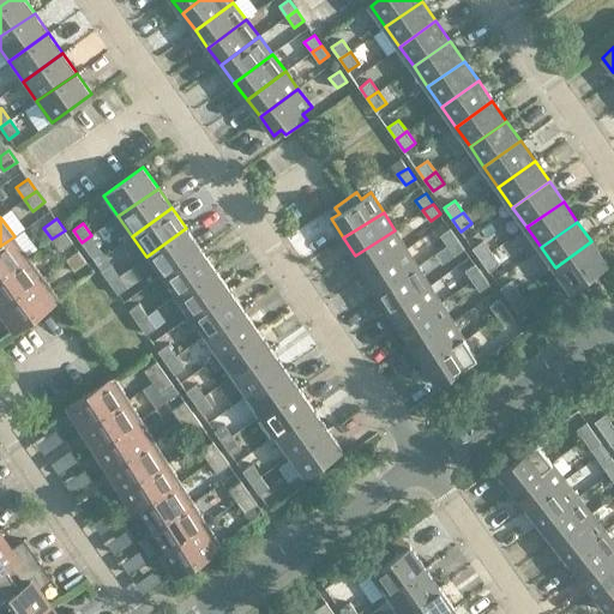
[(200,248),(186,228),(146,257),(160,276),(200,248)]
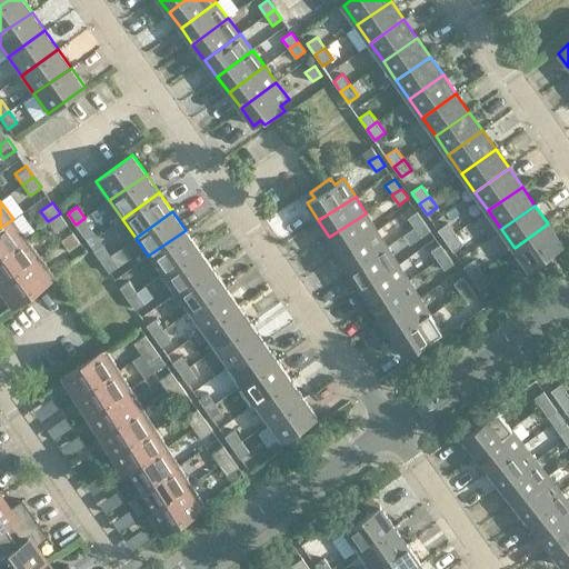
[(423,221),(417,211),(408,218),(415,228),(423,221)]
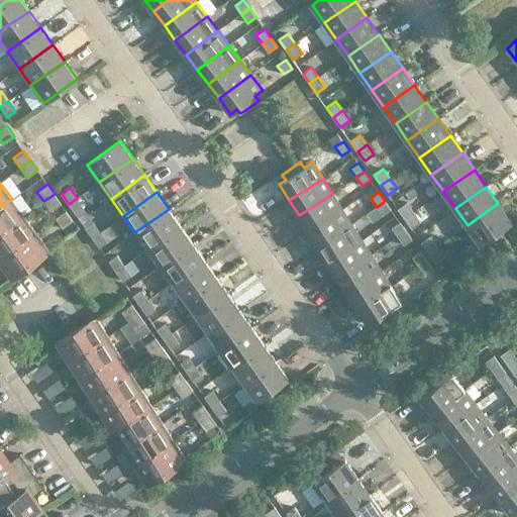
[(62,204),(55,194),(43,201),(50,211),(62,204)]
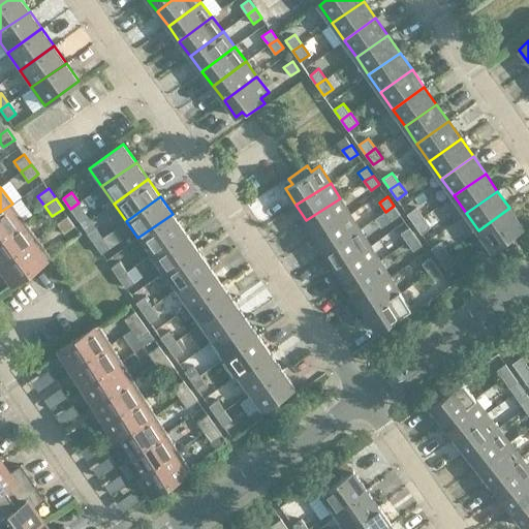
[(350,214),(340,198),(306,220),(315,236),(350,214)]
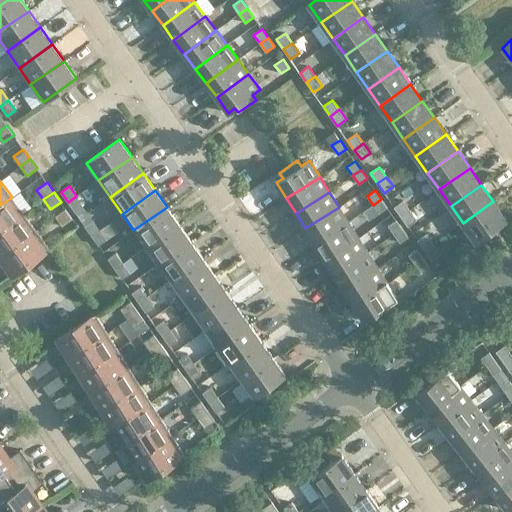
[(83,206),(76,196),(68,202),(75,212),(83,206)]
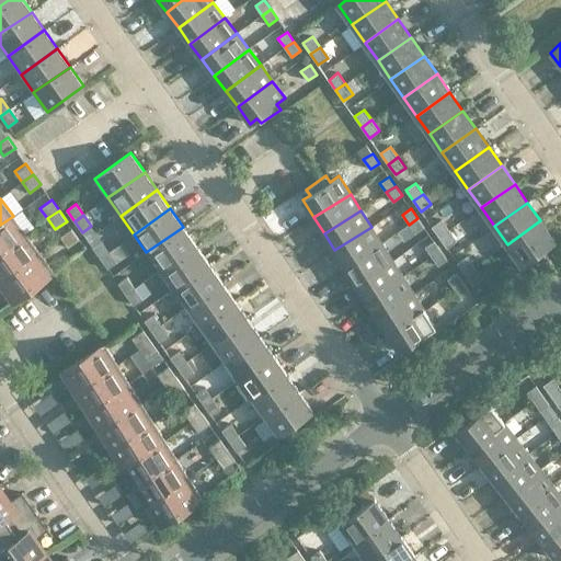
[(0,252),(26,233),(13,216),(0,225),(0,252)]
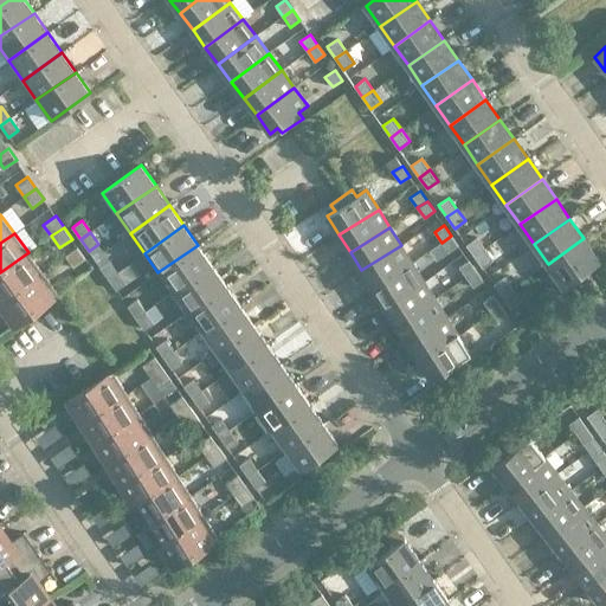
[(459,246),(451,236),(442,243),(449,252),(459,246)]
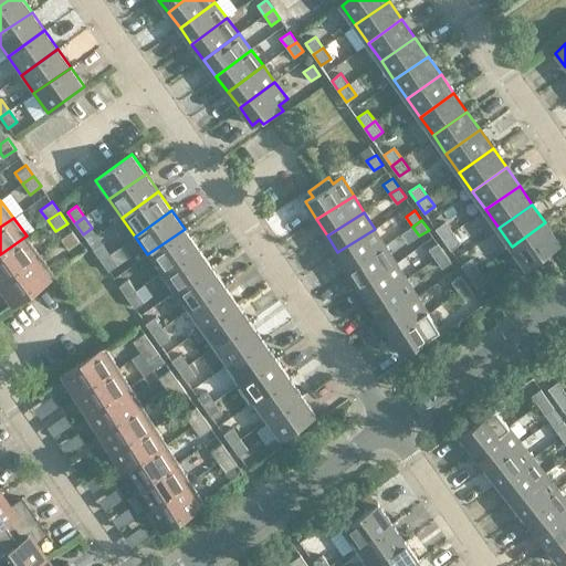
[(446,221),(436,229),(443,239),(453,232),(446,221)]
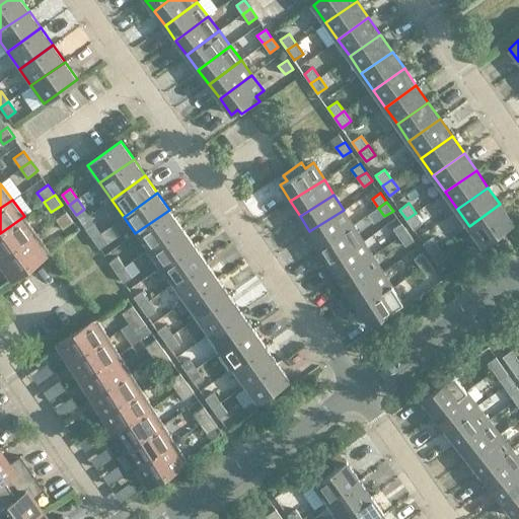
[(512,222),(500,204),(469,226),(482,243),(512,222)]
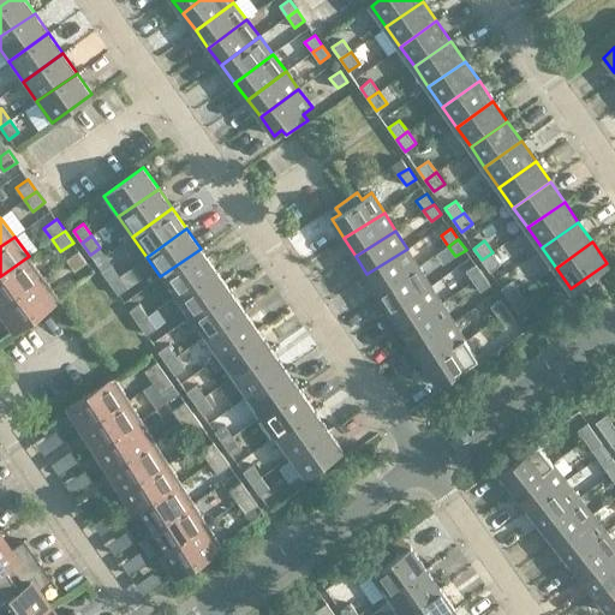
[(214,269),(201,249),(160,276),(174,297),(214,269)]
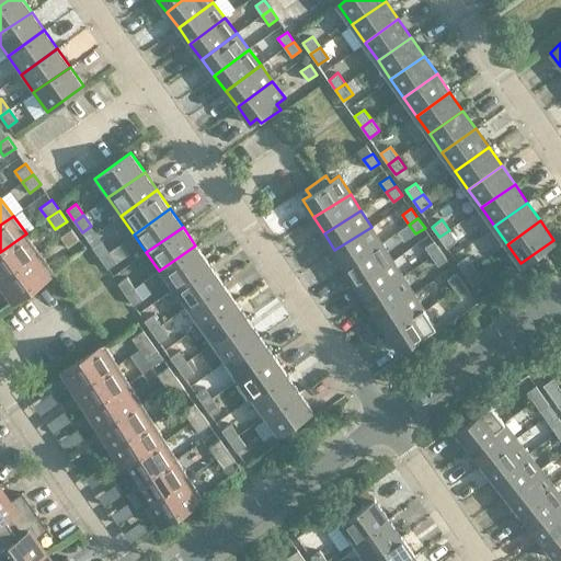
[(382,243),(371,227),(334,250),(345,266),(382,243)]
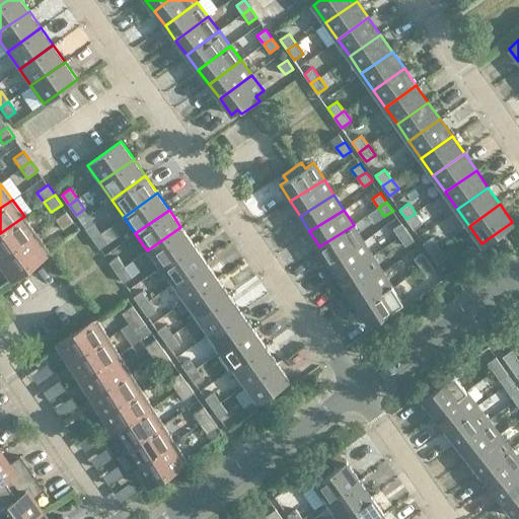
[(73,221),(66,212),(56,219),(63,229),(73,221)]
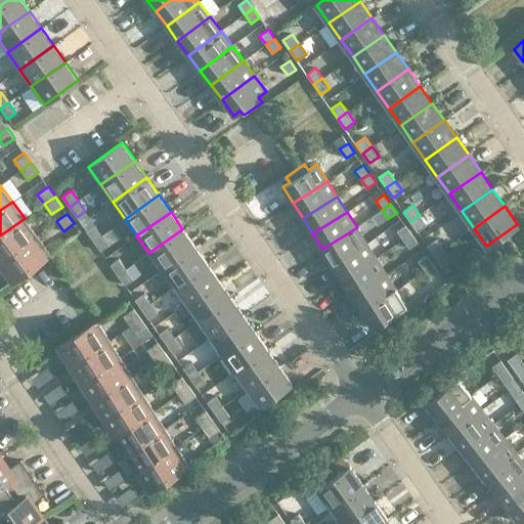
[(427,225),(420,215),(410,221),(418,231),(427,225)]
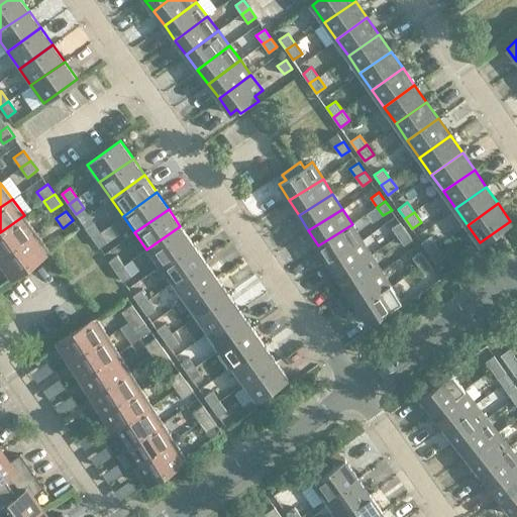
[(0,257),(36,232),(24,215),(0,232),(0,257)]
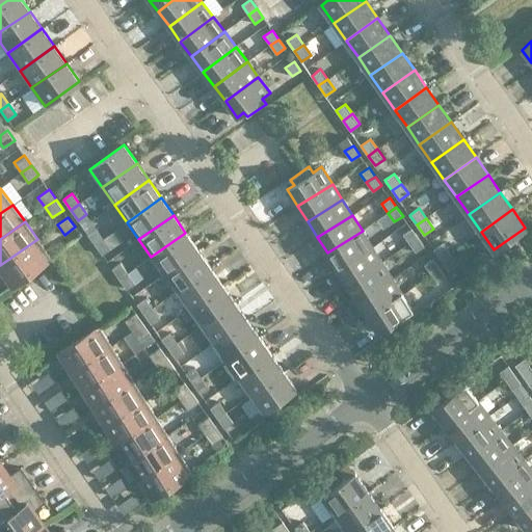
[(97,228),(87,234),(95,244),(104,238),(97,228)]
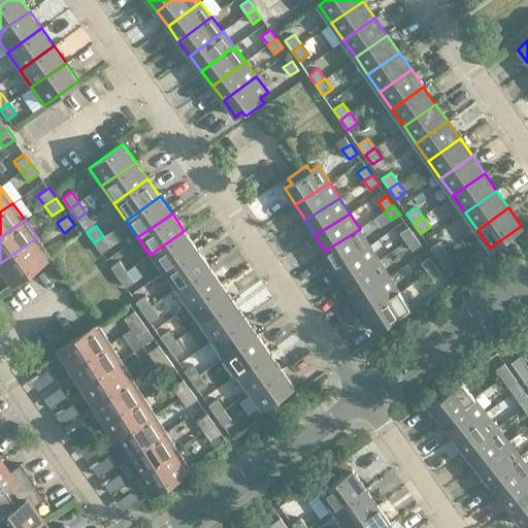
[(415,235),(408,227),(400,232),(406,241),(415,235)]
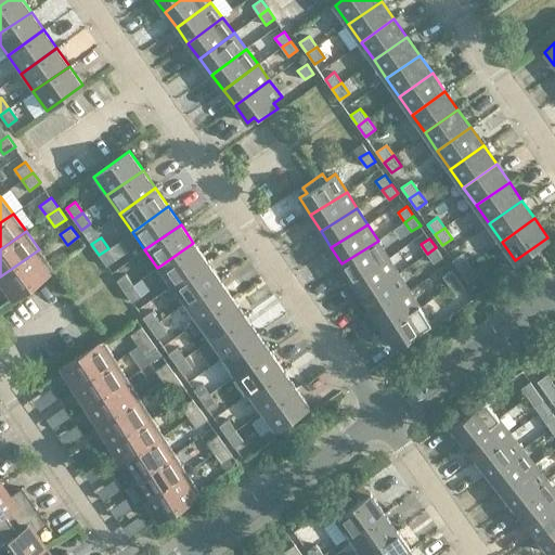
[(388,257),(378,241),(341,263),(352,281),(388,257)]
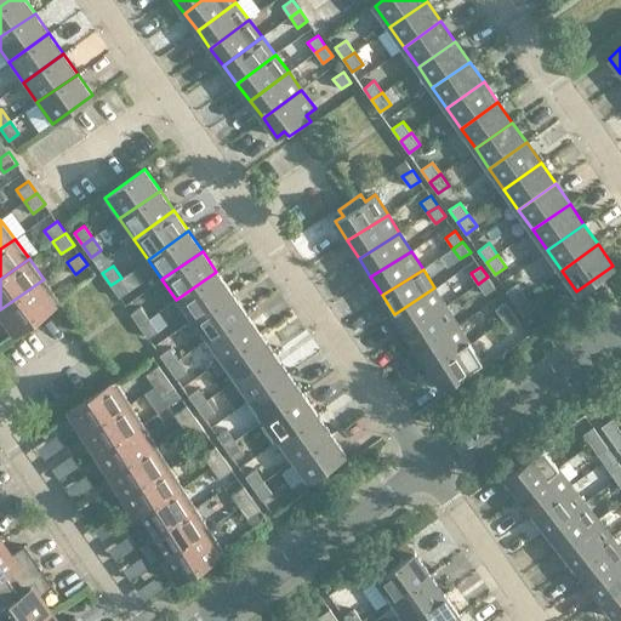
[(231,291),(216,272),(176,300),(191,320),(231,291)]
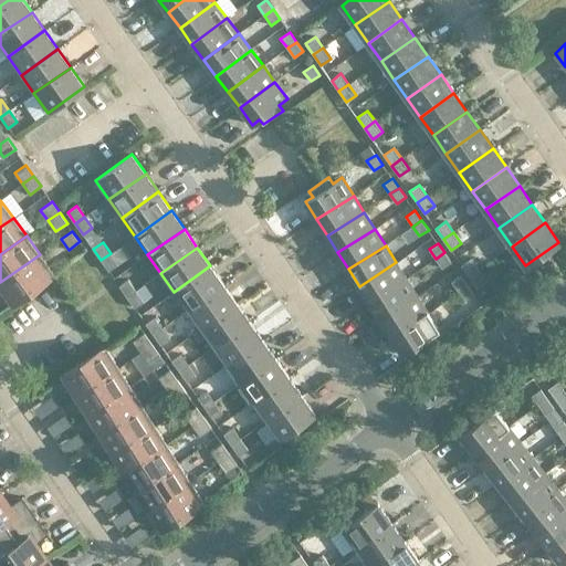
[(451,262),(444,252),(436,259),(442,269),(451,262)]
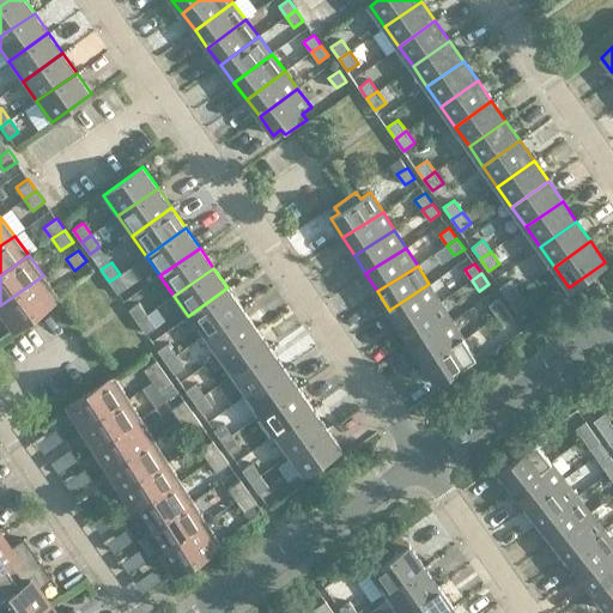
[(128,286),(120,274),(109,281),(117,293),(128,286)]
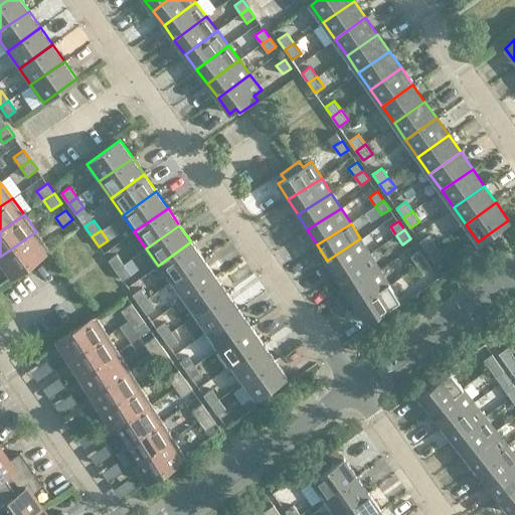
[(48,248),(36,231),(0,256),(0,259),(12,276),(48,248)]
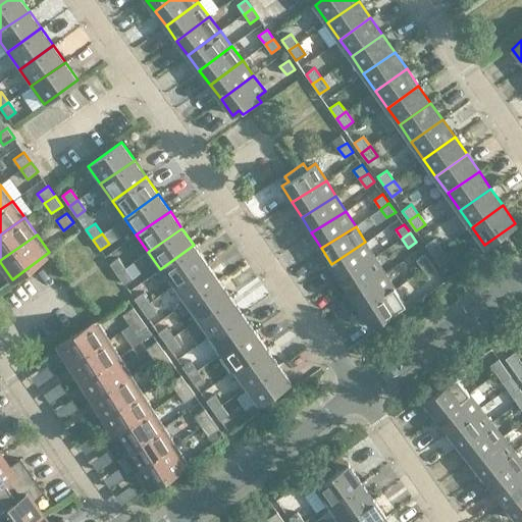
[(434,239),(425,245),(432,255),(441,248),(434,239)]
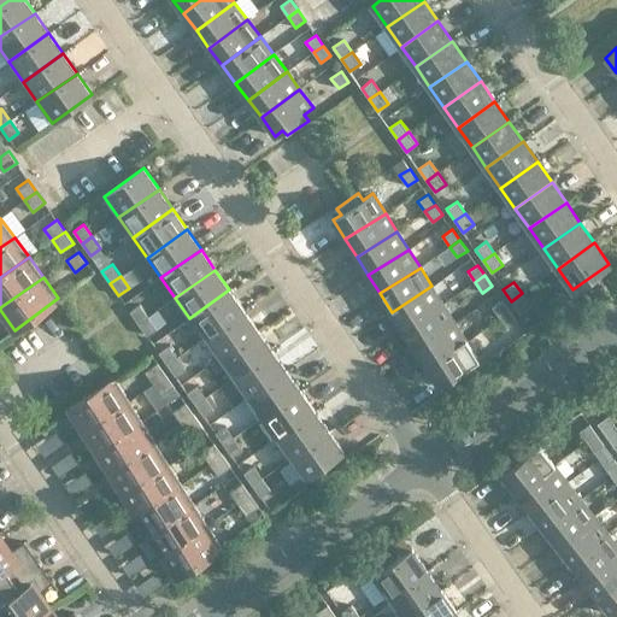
[(444,304),(432,286),(392,312),(403,330),(444,304)]
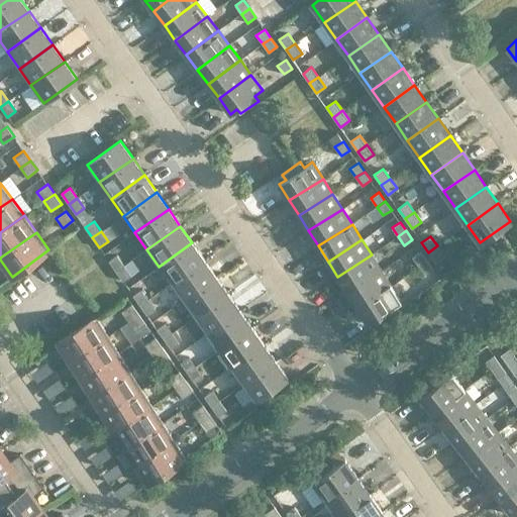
[(204,260),(192,242),(159,267),(171,284),(204,260)]
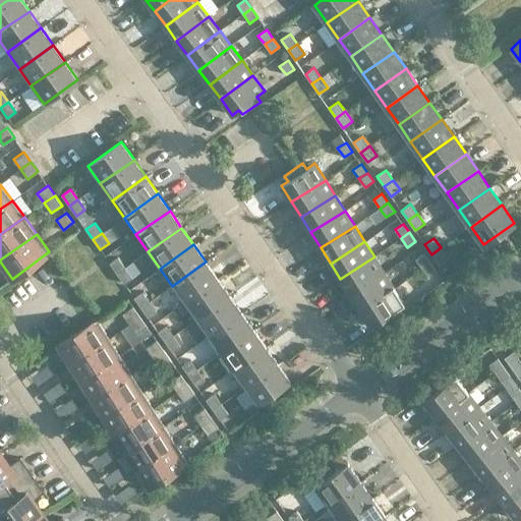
[(449,258),(441,247),(431,254),(440,265),(449,258)]
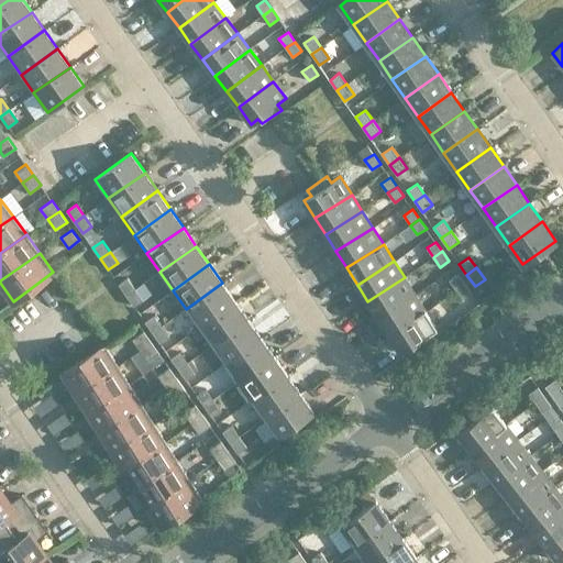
[(465,284),(459,274),(450,280),(456,289),(465,284)]
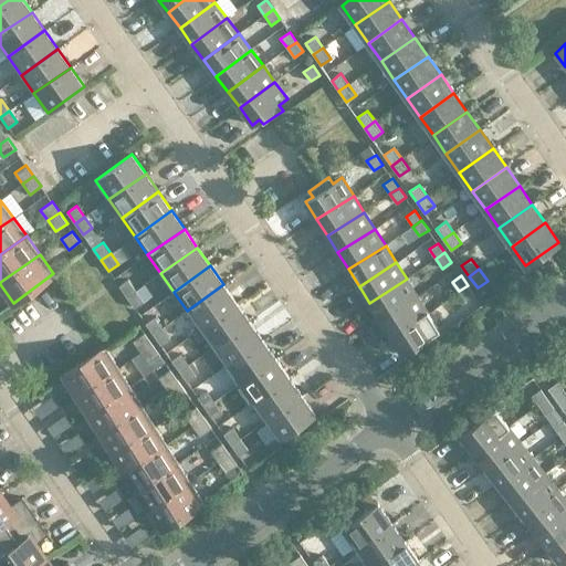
[(418,296),(407,279),(369,303),(380,320),(418,296)]
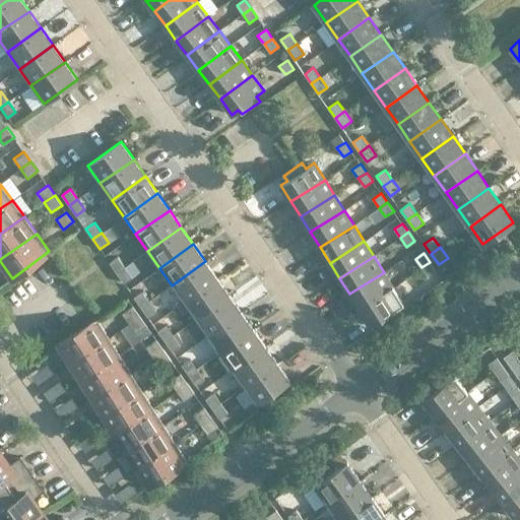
[(119,257),(110,263),(117,272),(125,267),(119,257)]
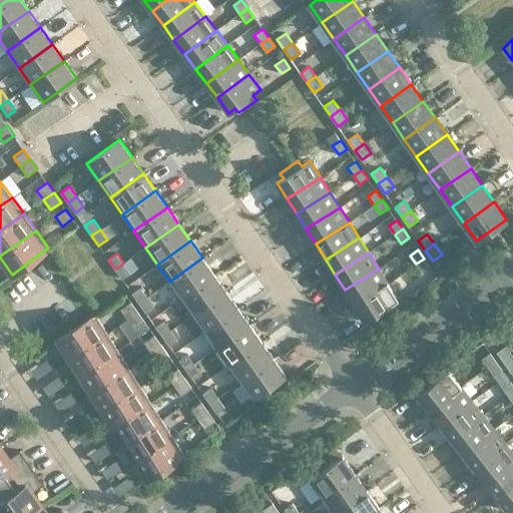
[(214,275),(202,258),(169,282),(181,299),(214,275)]
